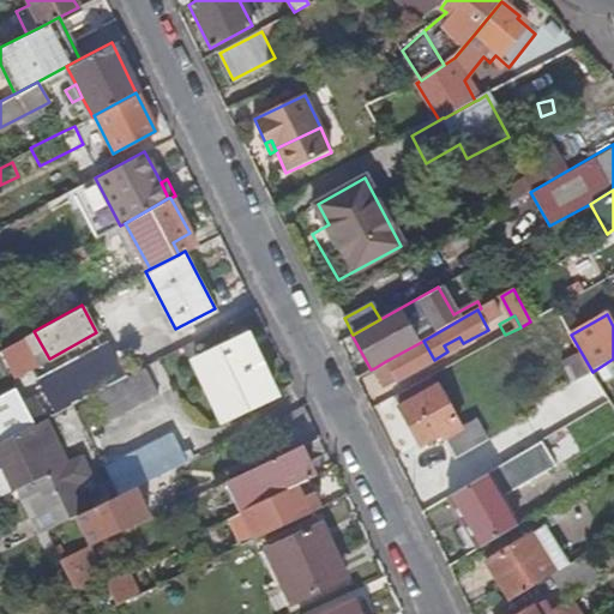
[(242,335),(194,359),(226,425),(274,401),(242,335)]
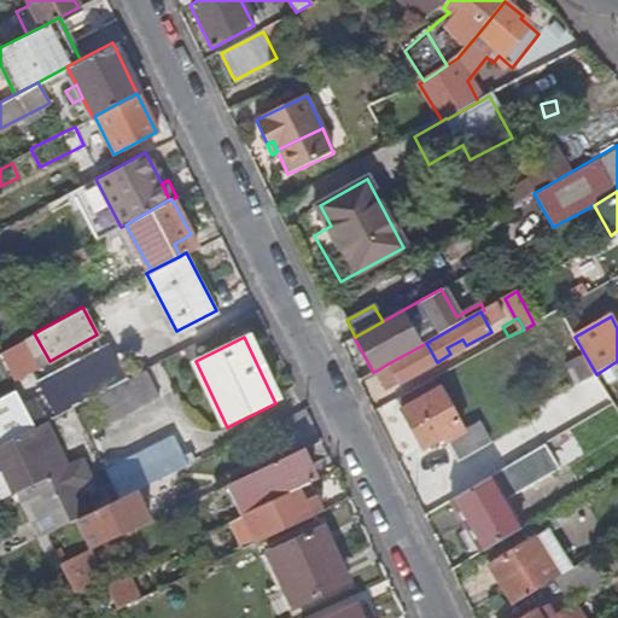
[(437,362),(426,343),(386,365),(395,382),(397,384),(413,374),(420,371),(437,362)]
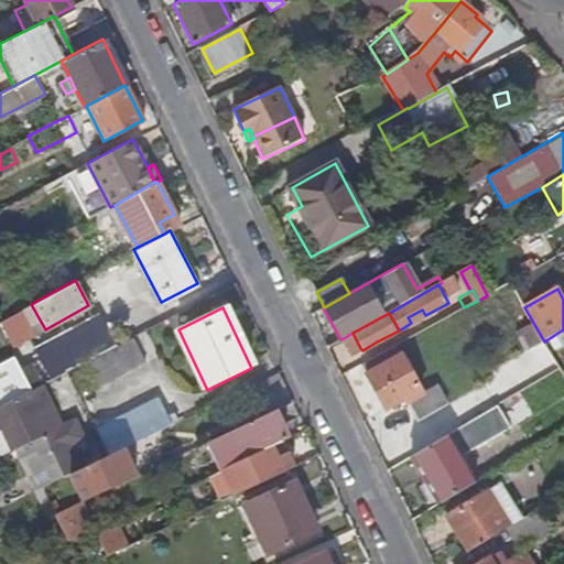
[(360,348),(353,333),(344,338),(353,354),(360,348)]
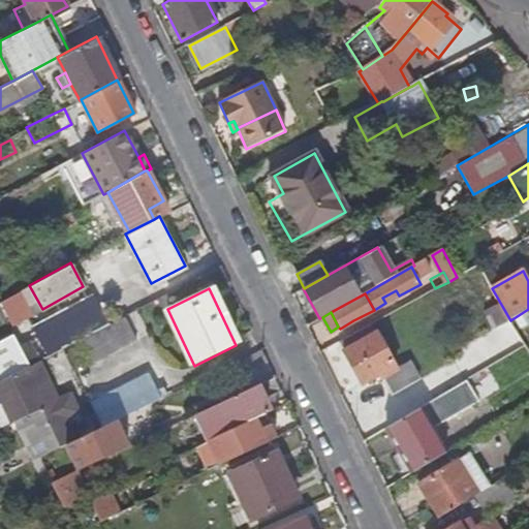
[(123,318),(78,342),(90,366),(135,342),(123,318)]
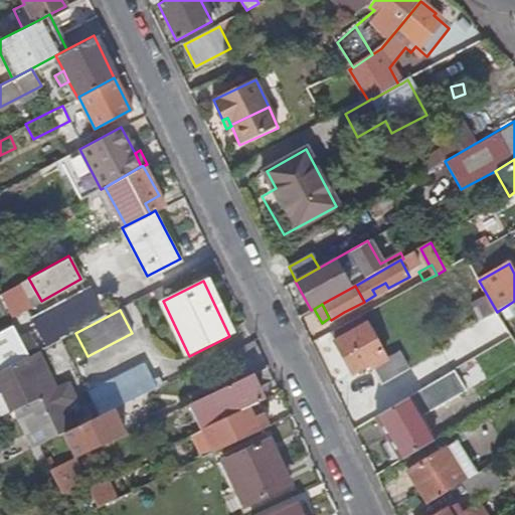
[(386,359),(366,325),(361,327),(356,319),(329,334),(351,374),(369,364),(371,368),(372,367),(379,379),(405,364),(398,352),(386,359)]
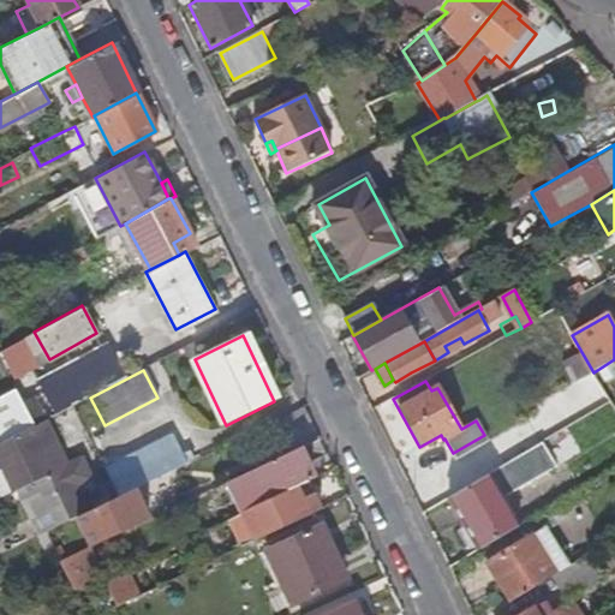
[(24,405),(16,388),(0,396),(0,445),(35,427),(24,405)]
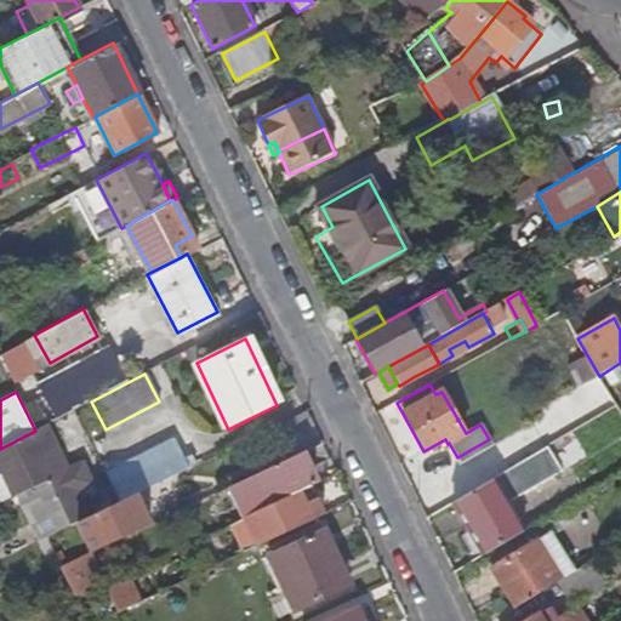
[(35,403),(24,409),(35,431),(44,426),(47,425),(35,403)]
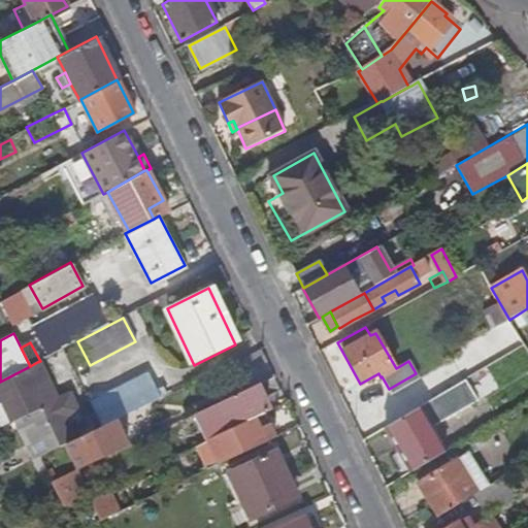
[(261,350),(233,363),(238,375),(266,362),(261,350)]
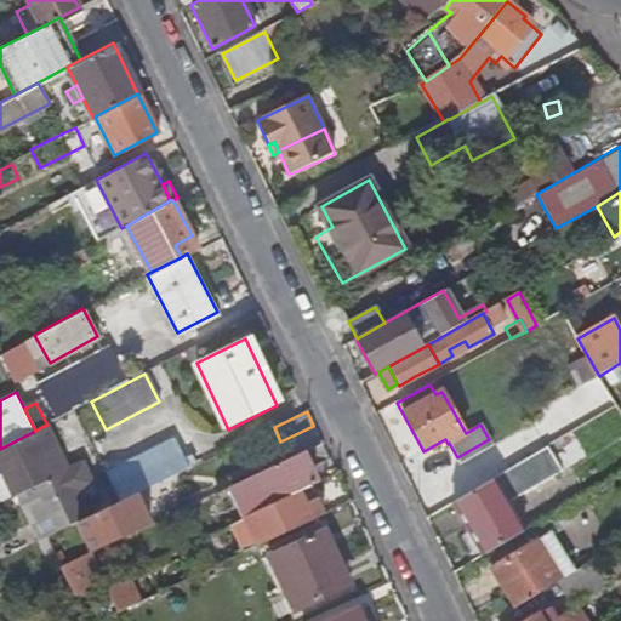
[(35,431),(0,449),(0,473),(5,471),(18,496),(47,482),(70,527),(78,523),(87,518),(74,490),(91,483),(81,465),(66,472),(44,426),(35,431)]
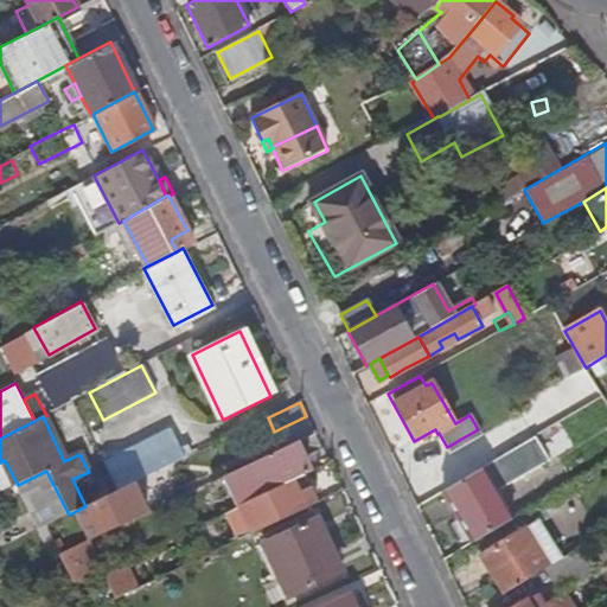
[(132,483),(191,454),(186,446),(179,449),(170,432),(106,465),(119,491),(132,483)]
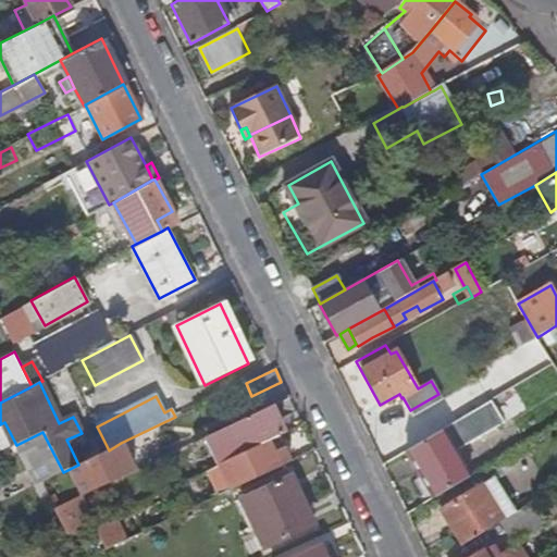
[(457,450),(504,422),(491,400),(405,452),(433,499),(471,475),(457,450)]
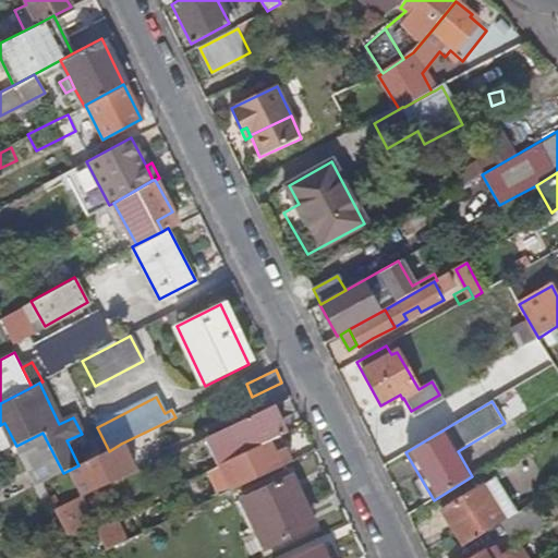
[(207,436),(221,464),(269,441),(280,436),(283,435),(270,408),(207,436)]
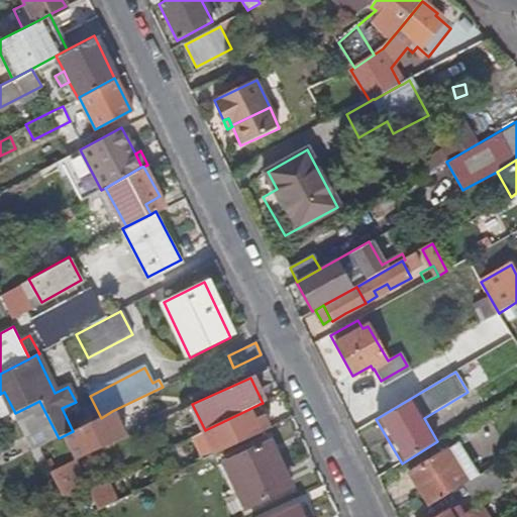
[(38,448),(59,438),(39,401),(15,413),(14,414),(33,450),(38,448)]
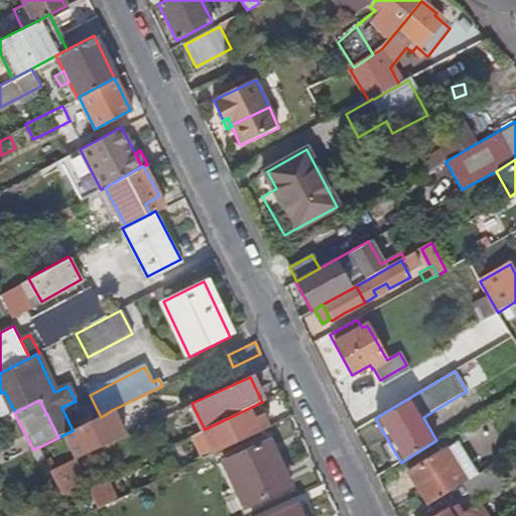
[(259,403),(249,408),(255,419),(264,415),(259,403)]
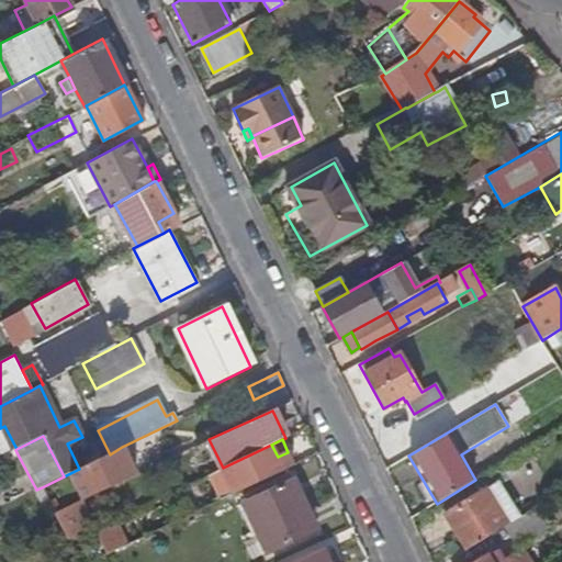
[(278,457),(271,445),(223,468),(211,473),(223,497),(293,464),(288,452),(278,457)]
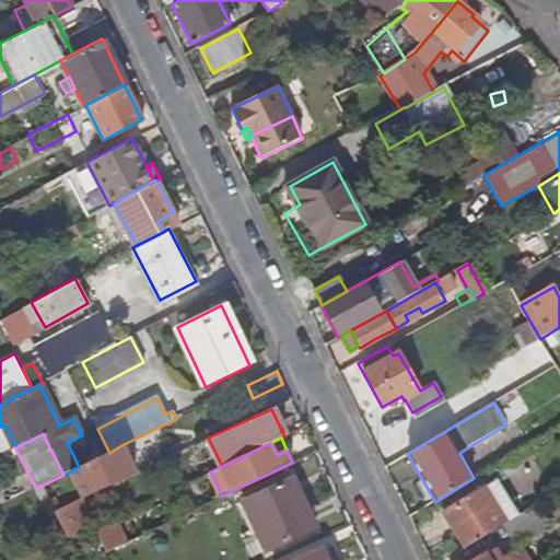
[(121,445),(109,453),(79,467),(70,471),(83,497),(135,473),(121,445)]
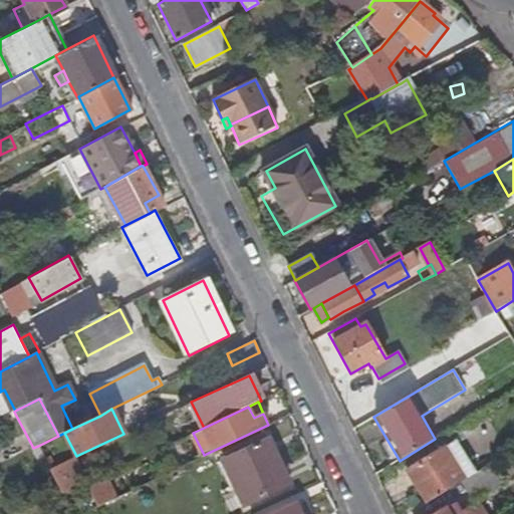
[(269,440),(223,462),(244,507),(287,486),(274,457),(278,456),(269,440)]
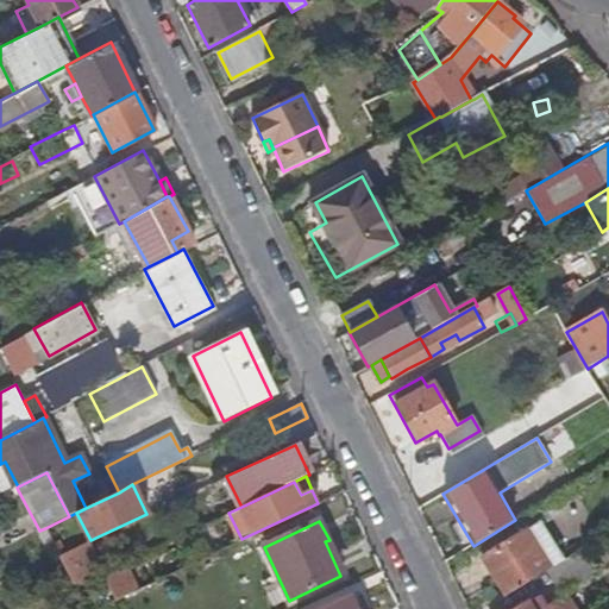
[(565,559),(541,522),(482,558),(506,596),(565,559)]
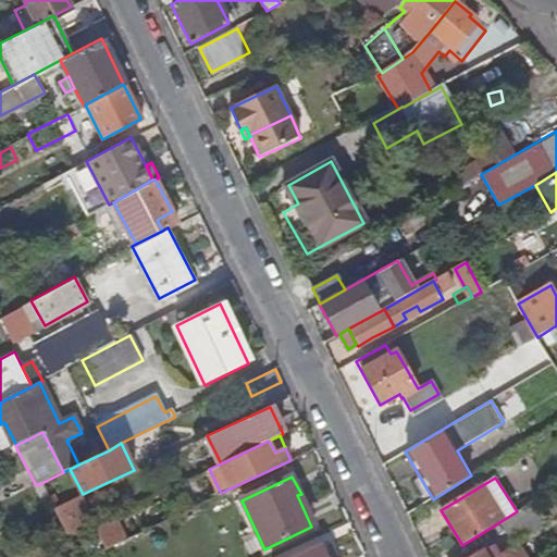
[(49,497),(44,487),(37,490),(42,500),(49,497)]
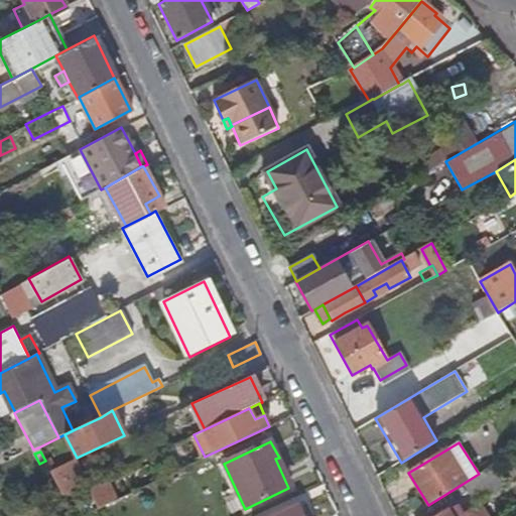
[(62,496),(85,485),(73,460),(50,471),(62,496)]
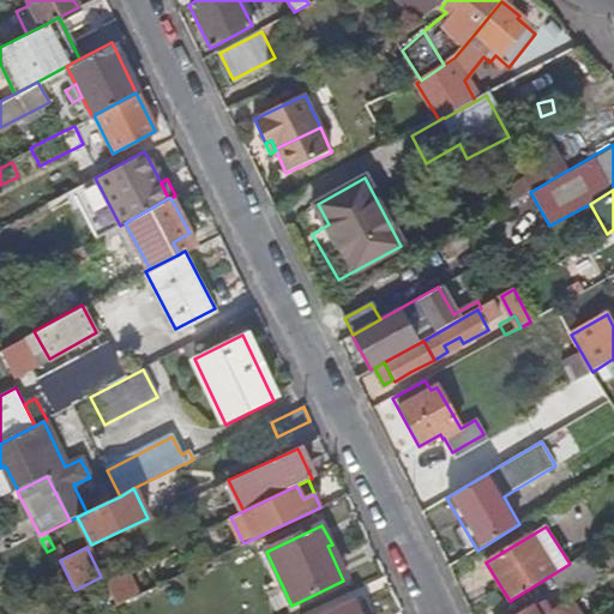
[(588,555),(553,577),(566,599),(601,577),(588,555)]
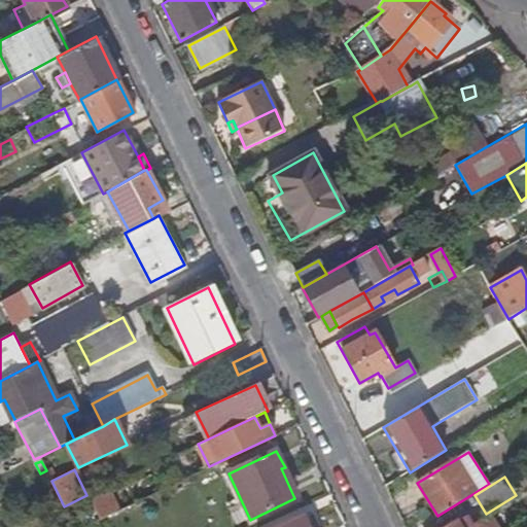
[(103,517),(124,505),(113,488),(94,498),(103,517)]
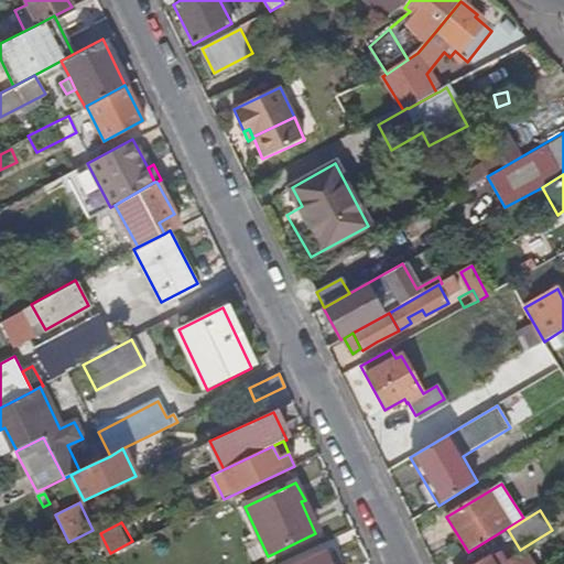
[(478,563),(529,563),(523,554),(506,563),(502,563),(497,553),(478,563)]
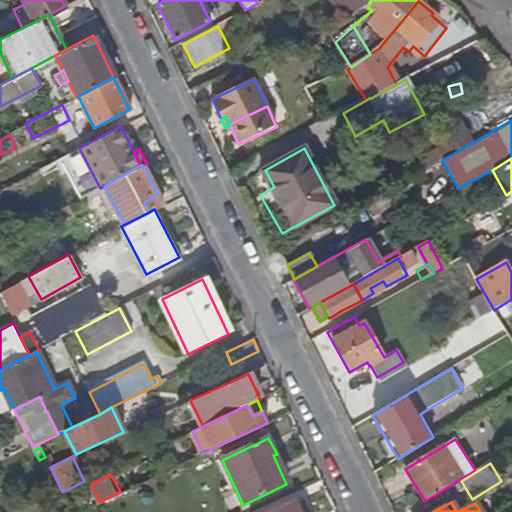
[(297,511),(294,503),(274,511),(297,511)]
